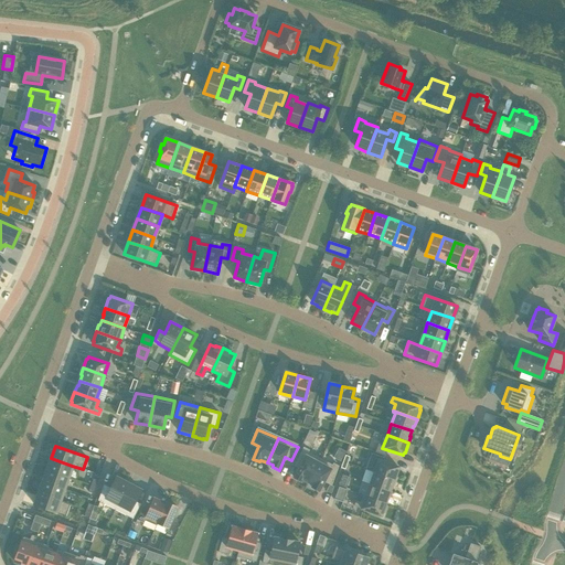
[(296,462),(300,465),(294,477),(301,481),(302,479),(307,482),(320,458),(308,451),(309,449),(304,447),(296,462)]
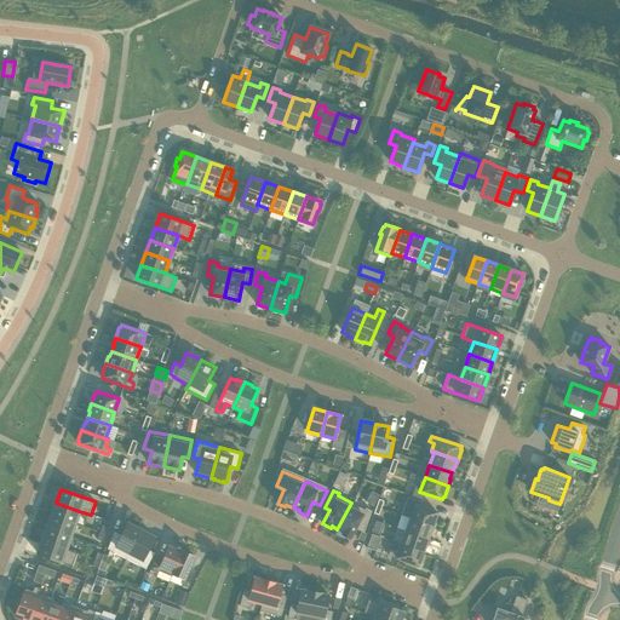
[(51,515),(74,523),(79,511),(56,503),(51,515)]
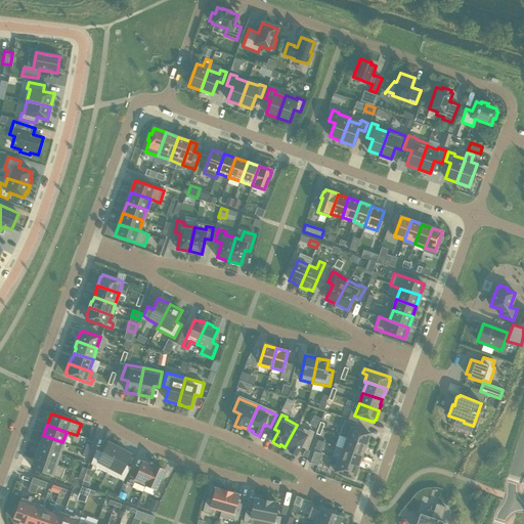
[(308,431),(297,425),(285,447),(290,449),(289,451),(296,455),(302,443),(308,447),(314,432),(309,429),(308,431)]
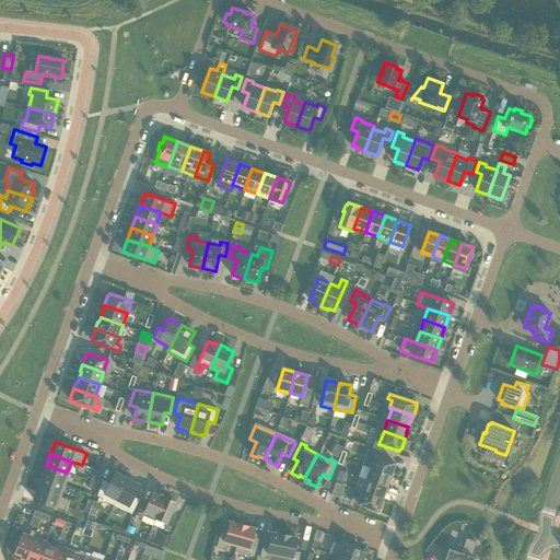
[(395,463),(375,456),(371,468),(392,476),(395,466),(394,466),(395,463)]
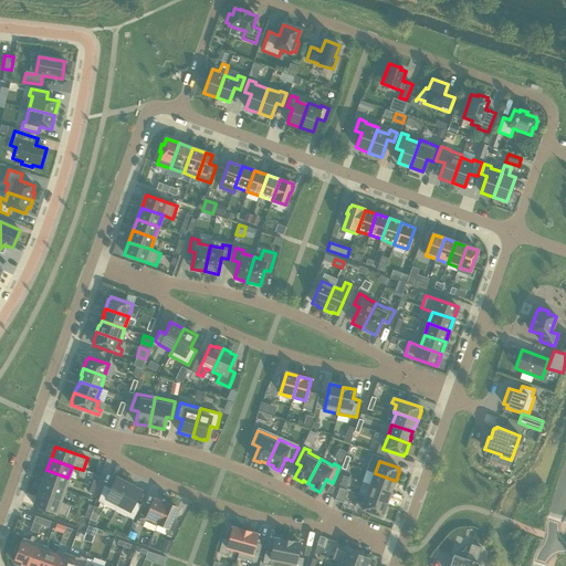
[(46,470),(43,482),(64,490),(67,478),(46,470)]
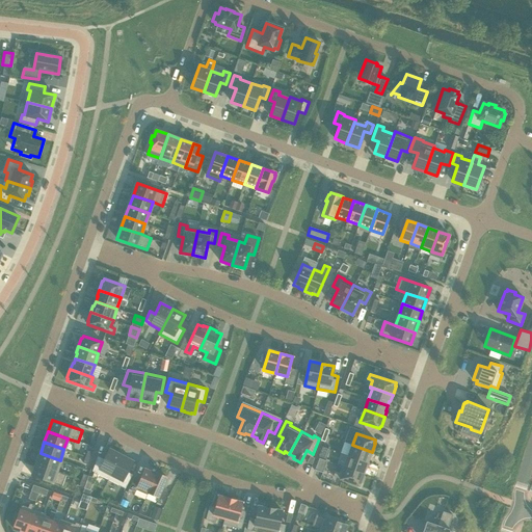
[(372,452),(352,445),(348,456),(367,462),(369,458),(370,458),(372,452)]
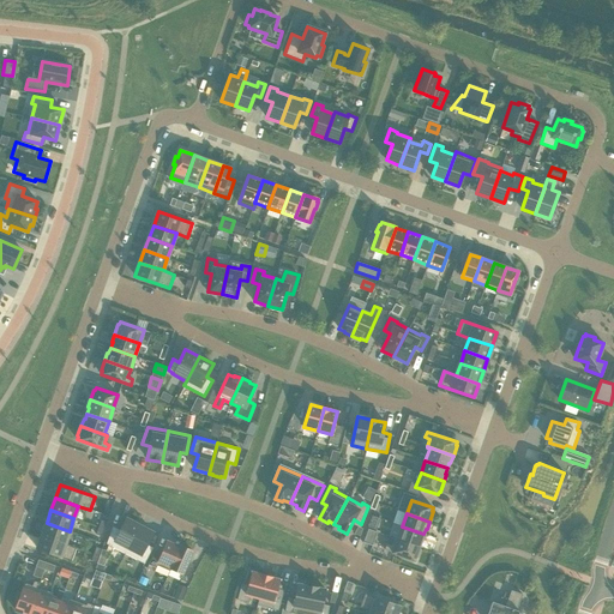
[(113,528),(107,543),(125,553),(140,524),(137,523),(130,518),(126,517),(119,531),(113,528)]
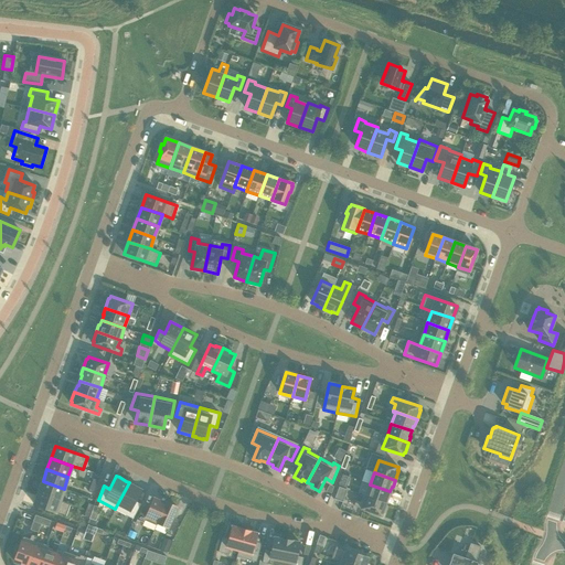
[(39,492),(60,500),(64,489),(43,481),(39,492)]
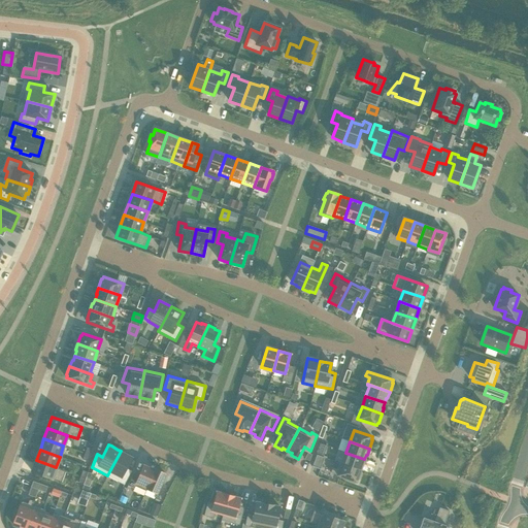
[(121,451),(107,475),(123,484),(130,471),(126,469),(132,458),(130,456),(123,452),(123,453),(121,451)]
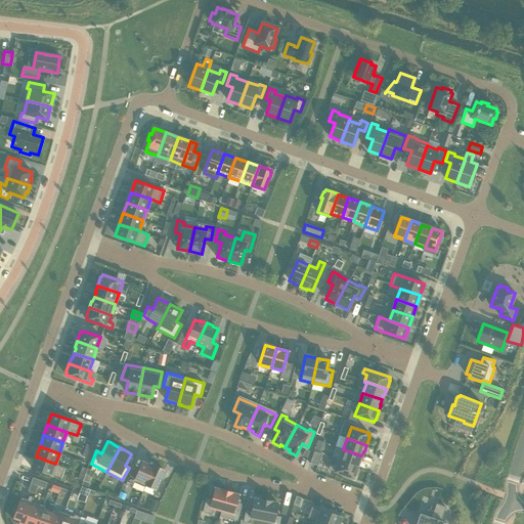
[(361,455),(343,449),(339,460),(337,459),(337,460),(358,467),(360,461),(359,461),(361,455)]
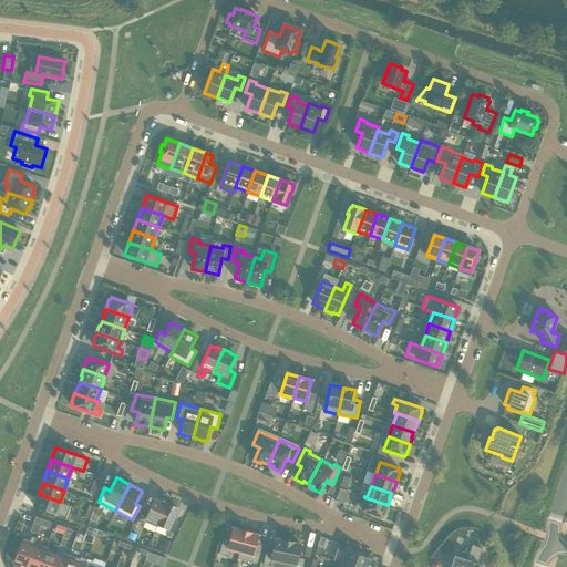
[(348,491),(347,491),(340,488),(336,501),(343,504),(348,491)]
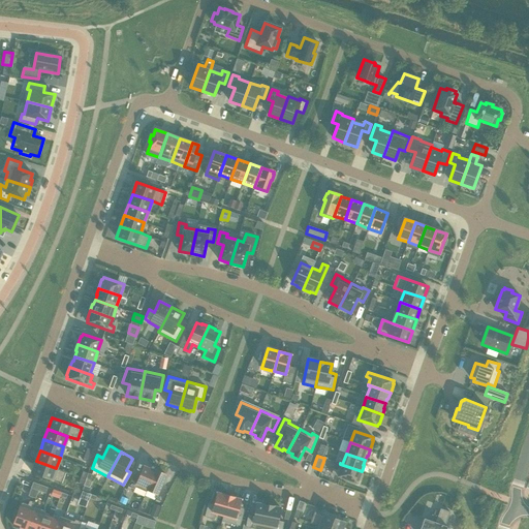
[(66,471),(56,468),(36,461),(32,472),(62,484),(66,471)]
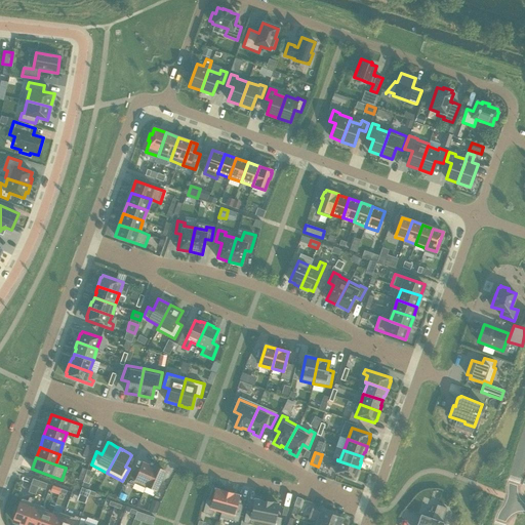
[(359,468),(337,460),(334,467),(330,465),(329,470),(354,479),(355,476),(356,477),(359,468)]
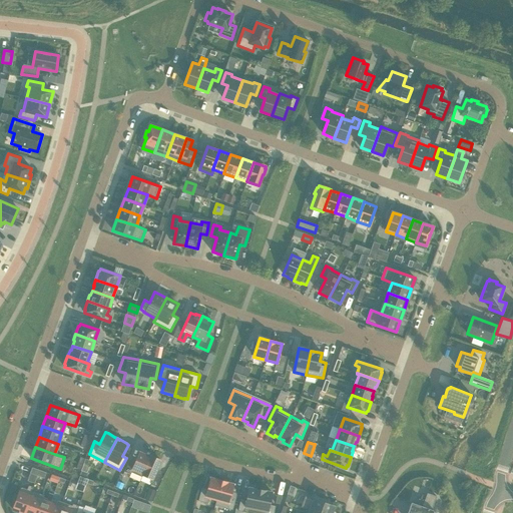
[(150,456),(139,452),(135,462),(129,460),(124,471),(130,474),(131,472),(141,477),(150,456)]
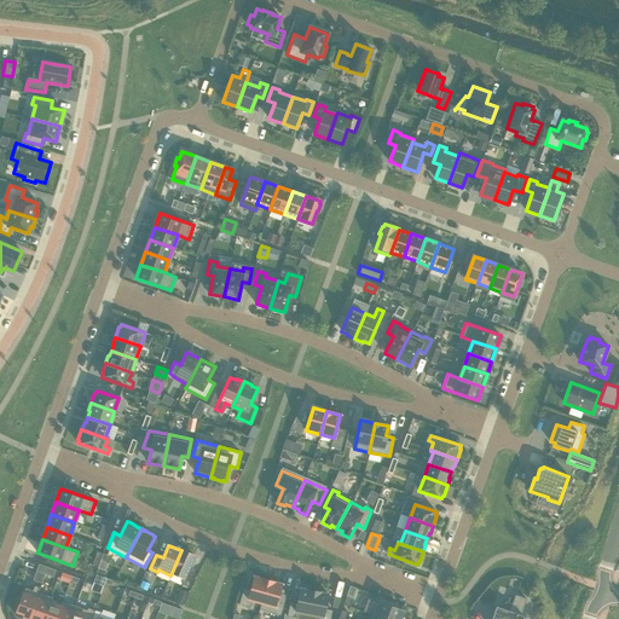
[(194,555),(181,550),(171,576),(172,576),(172,573),(183,578),(181,583),(189,586),(195,573),(187,570),(194,555)]
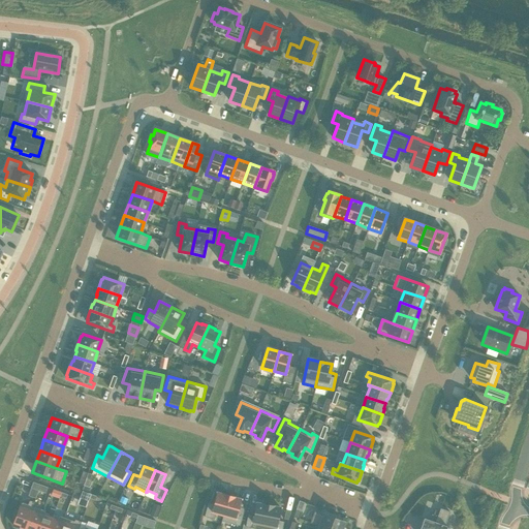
[(228,497),(217,493),(214,504),(208,503),(205,517),(214,519),(216,514),(223,516),(228,497)]
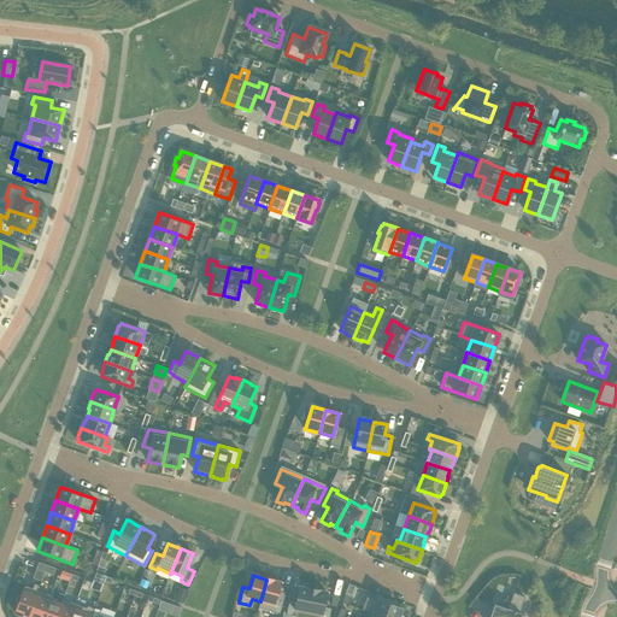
[(281,583),(266,580),(260,601),(269,604),(268,610),(280,613),(283,599),(276,598),(281,583)]
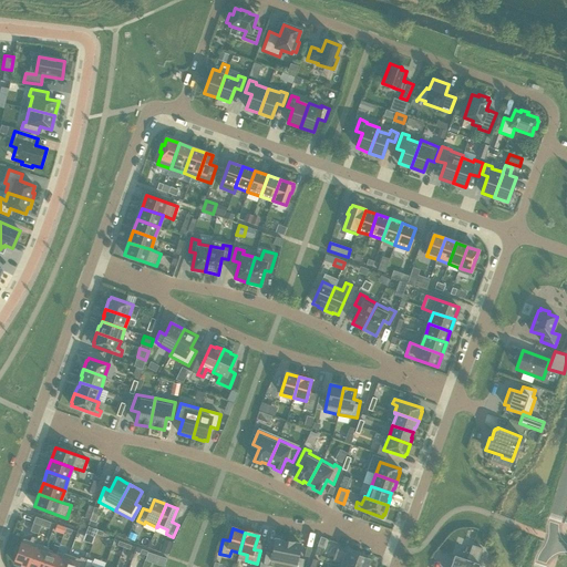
[(17,556),(14,563),(26,566),(34,543),(35,538),(31,537),(30,542),(23,539),(20,549),(18,548),(14,555),(17,556)]
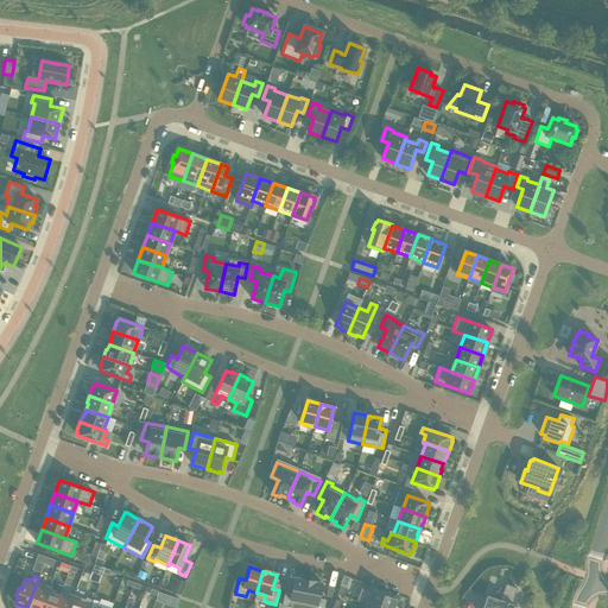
[(309,581),(295,578),(292,593),(285,591),(282,606),(295,607),(296,602),(304,603),(309,581)]
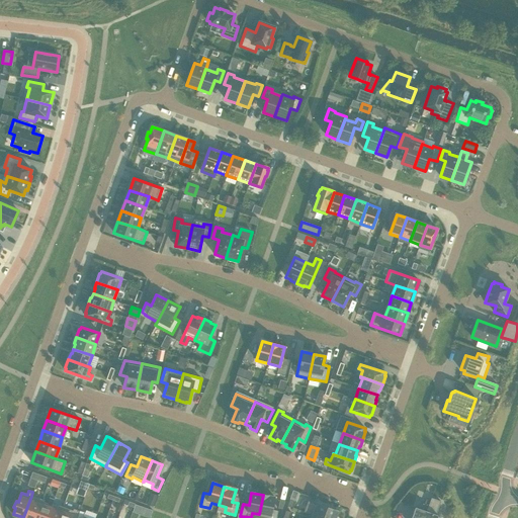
[(274,497),(263,495),(259,514),(266,516),(265,517),(276,517),(278,511),(272,510),(274,497)]
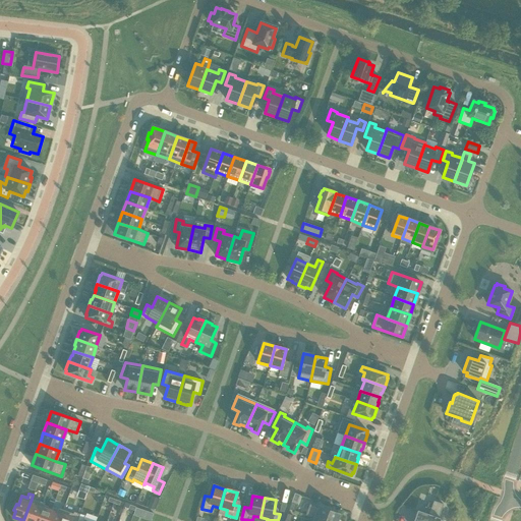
[(32,499),(23,520),(35,520),(41,505),(42,503),(32,499)]
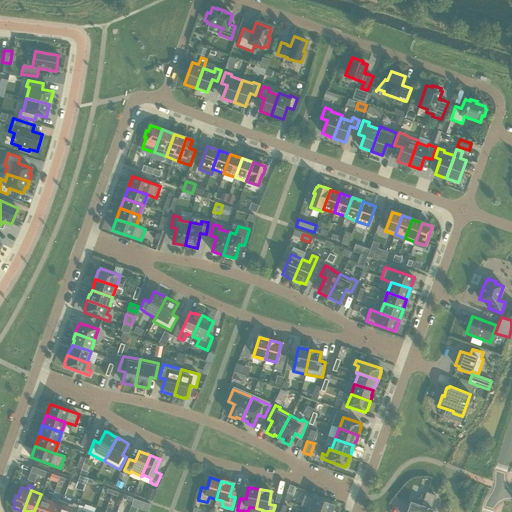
[(429,511),(435,495),(426,492),(421,506),(410,502),(406,511),(429,511)]
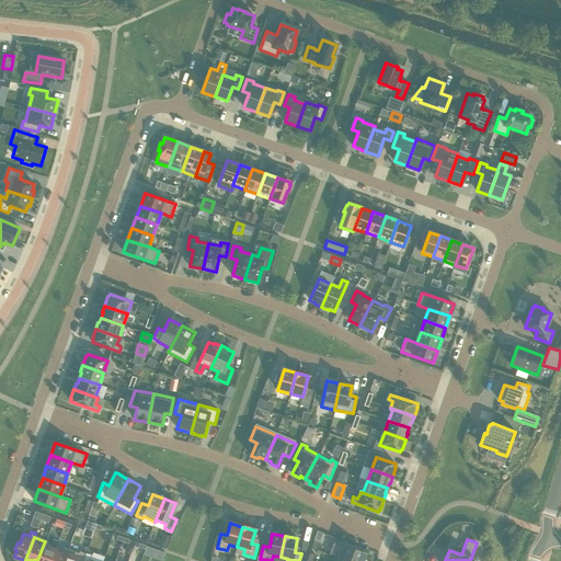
[(339,558),(346,560),(361,560),(364,553),(333,542),(329,554),(339,558)]
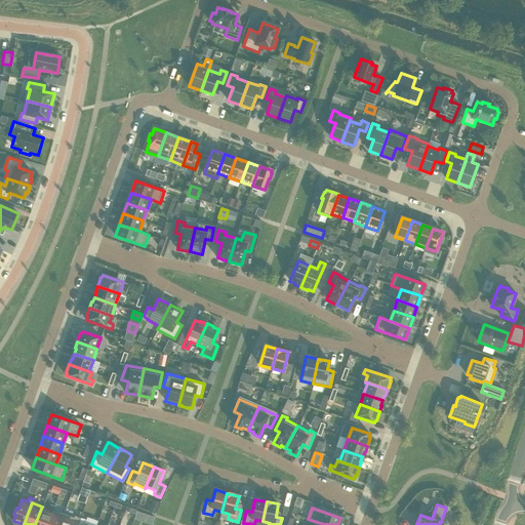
[(41,509),(35,524),(47,524),(52,512),(41,509)]
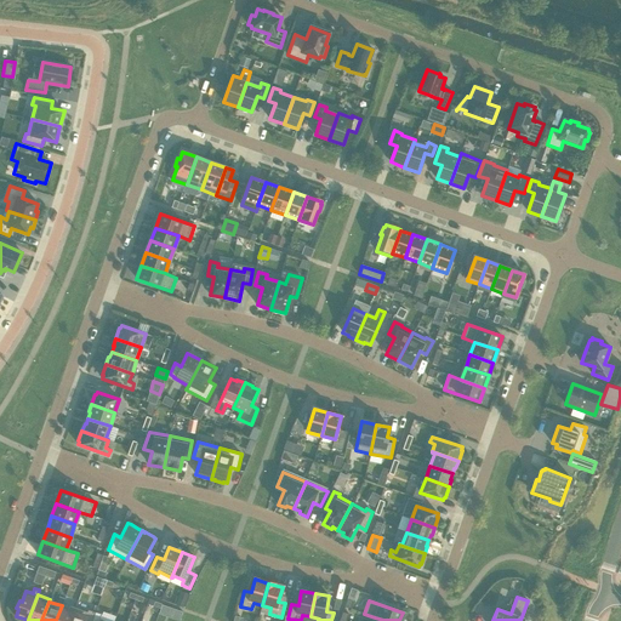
[(62,605),(56,620),(69,620),(75,608),(62,603),(62,605)]
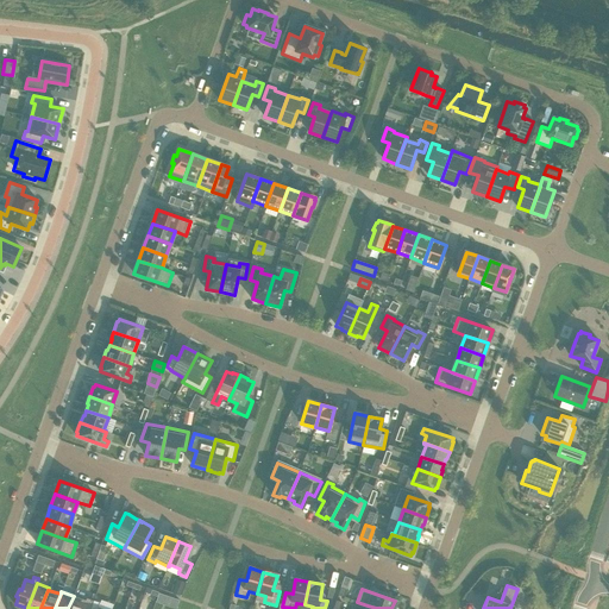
[(74,596),(68,608),(88,608),(93,601),(86,598),(86,601),(74,596)]
